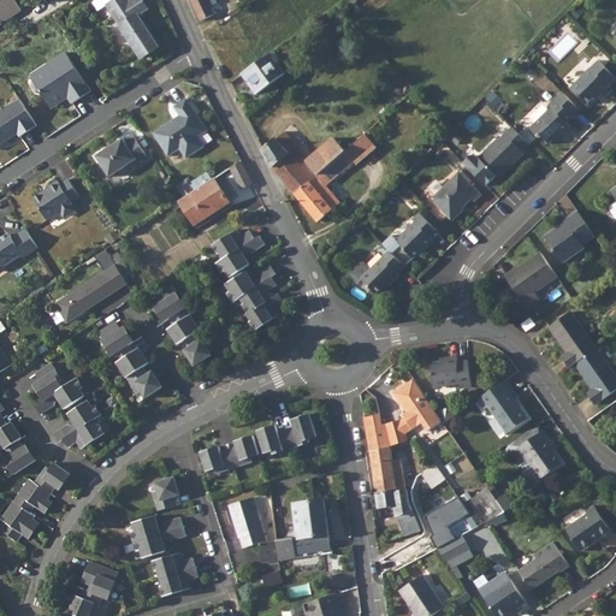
[(15,0),(1,0),(0,1),(0,24),(22,10),(15,0)]
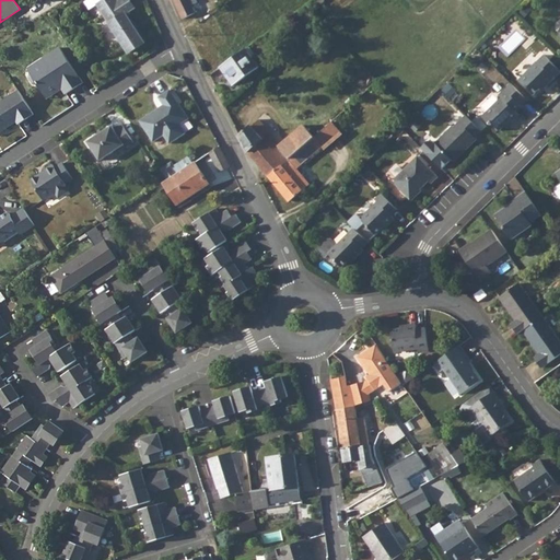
[(103,0),(100,3),(131,50),(147,41),(127,12),(136,6),(131,0),(103,0)]
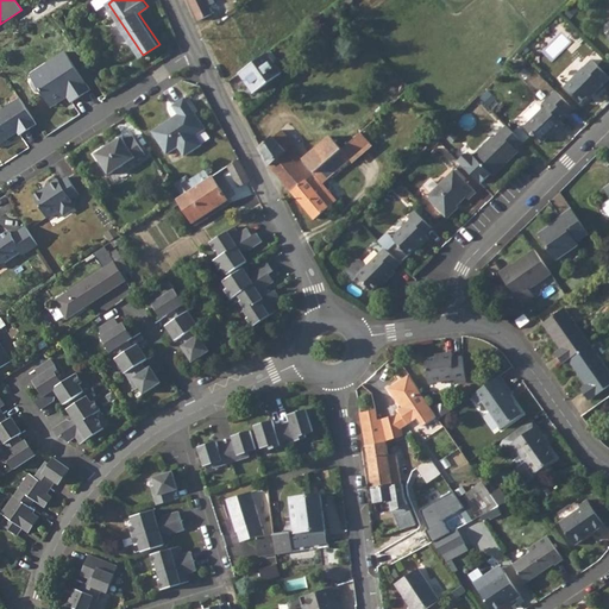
[(189,0),(194,11),(199,20),(213,14),(208,5),(215,1),(214,0),(189,0)]
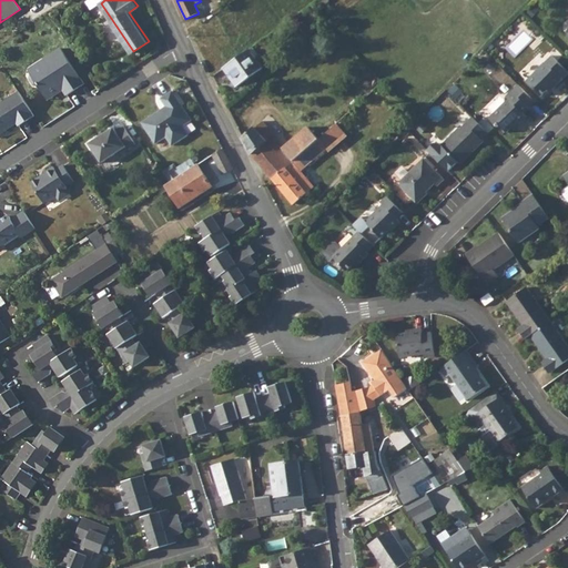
[(320,0),(317,0),(311,4),(316,11),(324,6),(320,0)]
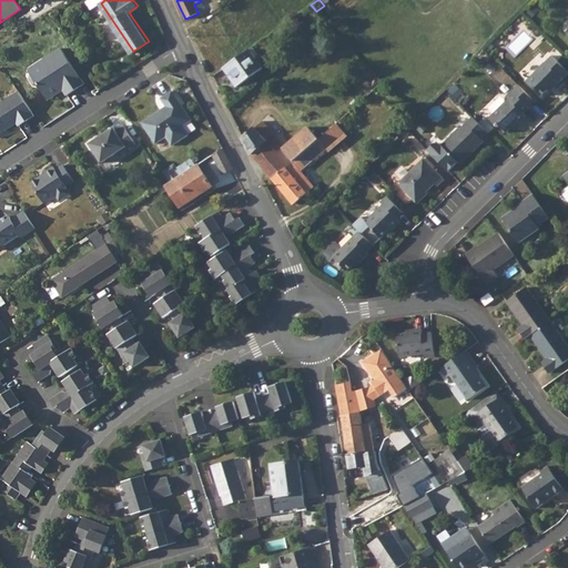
[(69,94),(87,83),(61,44),(44,56),(47,61),(29,73),(37,84),(39,82),(47,93),(62,83),(64,85),(69,94)]
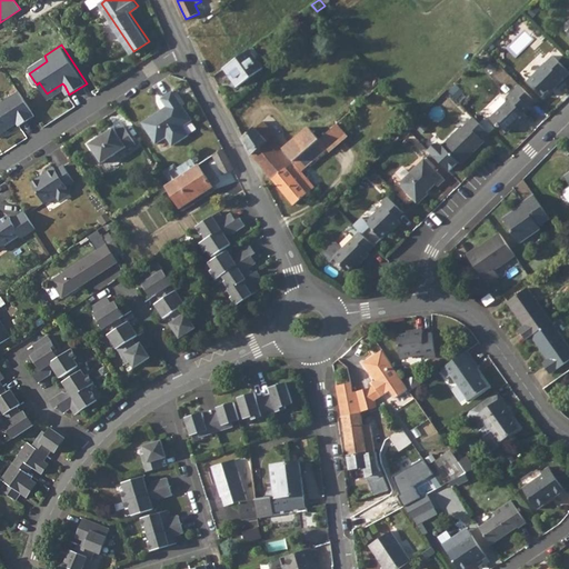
[(249,50),(225,68),(238,87),(262,68),(249,50)]
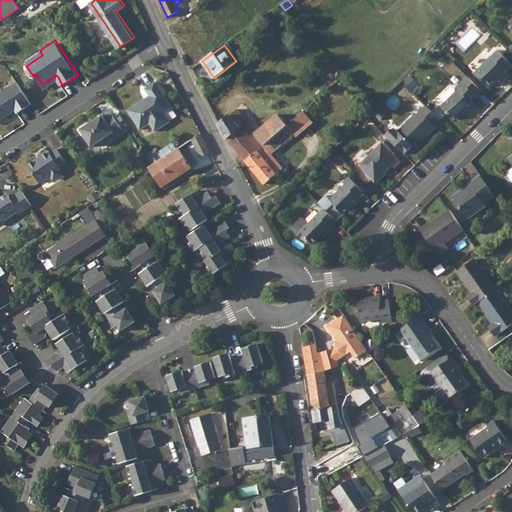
[(23,61),(26,66),(42,55),(40,50),(23,61)]
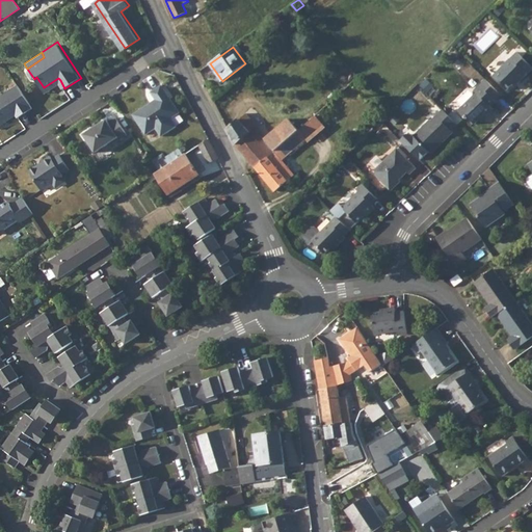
[(517,52),(493,76),(507,90),(517,81),(520,82),(527,75),(526,73),(531,67),(517,52)]
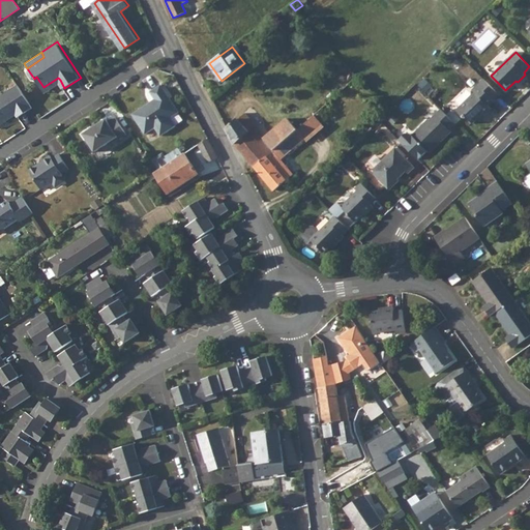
[(60,80),(58,78),(43,87),(46,90),(60,80)]
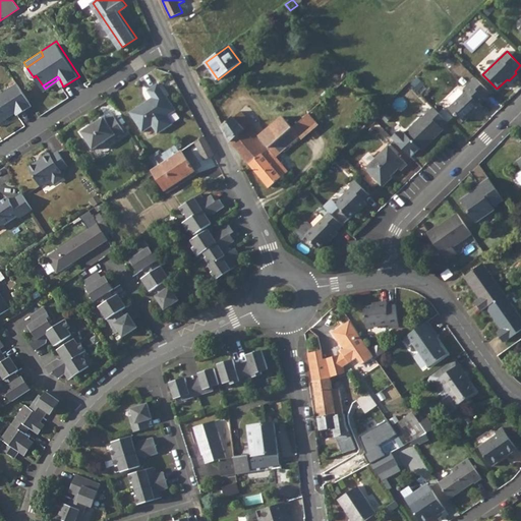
[(488,91),(475,77),(464,89),(466,91),(449,108),(456,115),(457,114),(464,121),(474,112),(475,113),(482,106),(479,103),(484,98),(482,96),(488,91)]
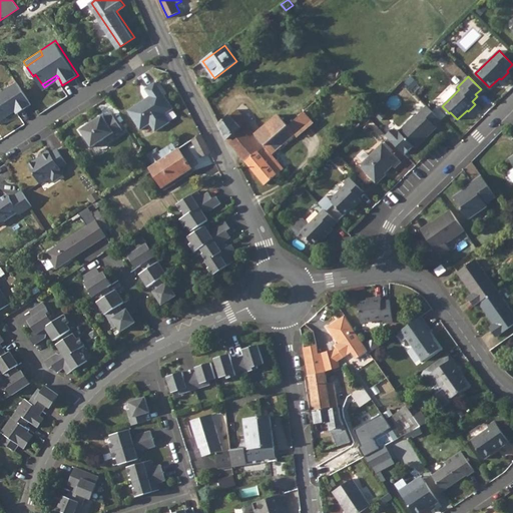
[(147,97),(130,109),(143,128),(152,122),(157,130),(172,120),(167,112),(175,107),(157,80),(147,87),(152,95),(147,98),(147,97)]
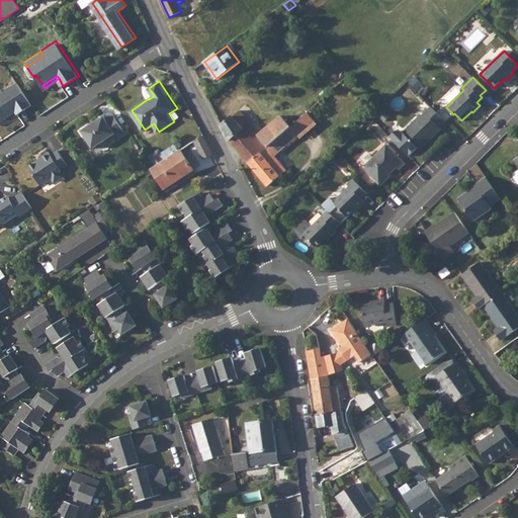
[(20,113),(33,104),(19,83),(0,95),(0,122),(4,120),(3,118),(6,116),(7,118),(18,111),(20,113)]
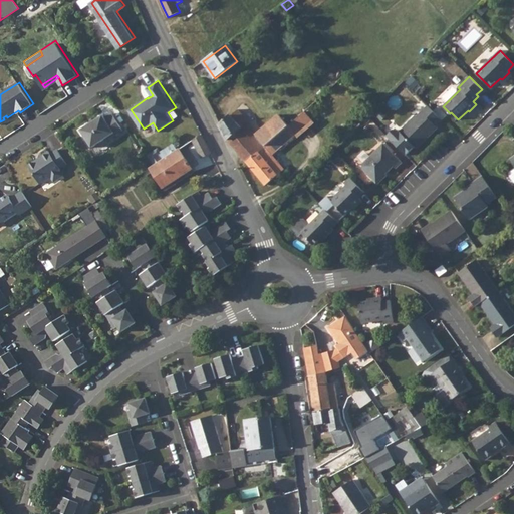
[(413,146),(440,118),(428,106),(417,117),(415,115),(400,132),(398,130),(393,130),(387,136),(406,155),(414,147),(413,146)]
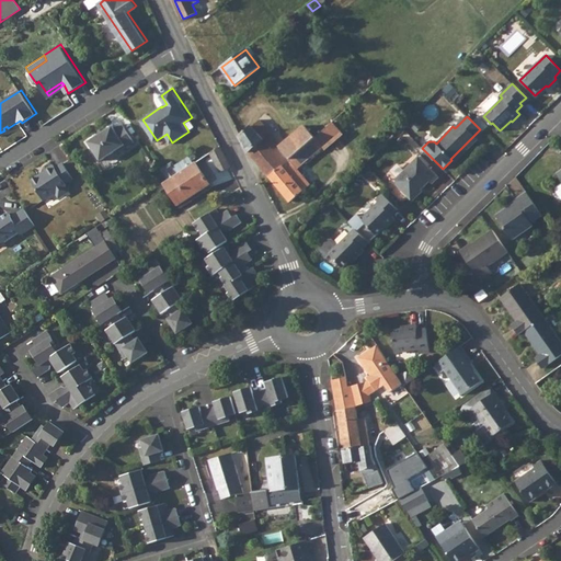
[(252,125),(240,136),(248,152),(270,178),(289,160),(282,151),(270,137),(273,135),(271,133),(272,133),(260,119),(253,126),(252,125)]
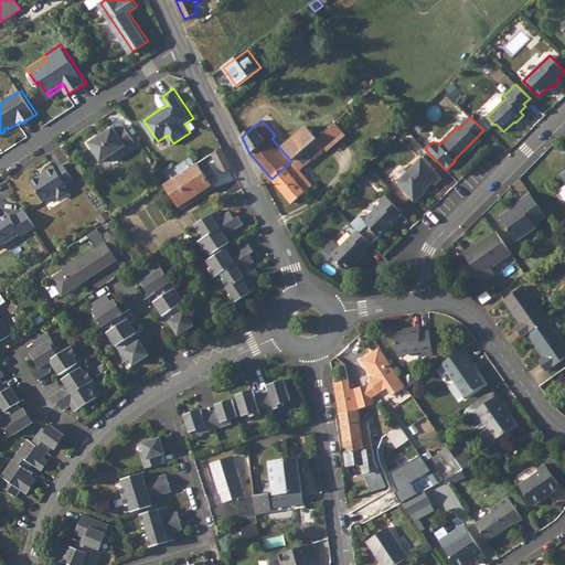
[(336,121),(323,132),(331,142),(326,148),(328,150),(347,134),(336,121)]
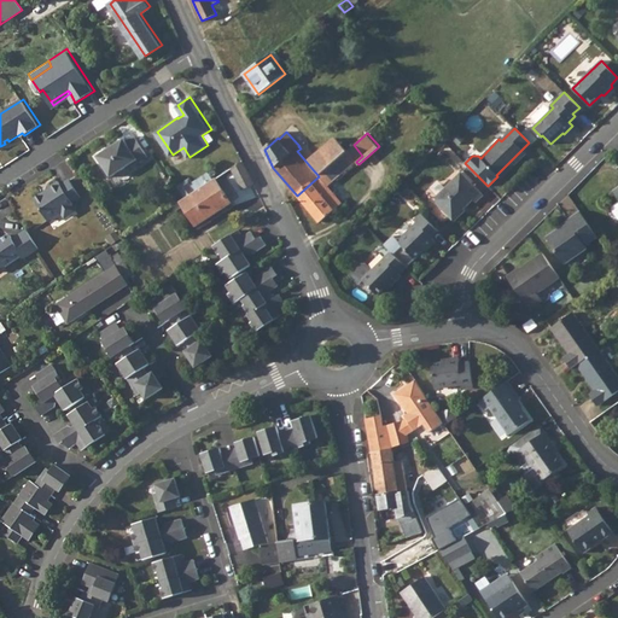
[(128,140),(126,138),(99,156),(112,176),(128,165),(130,168),(150,156),(136,135),(128,140)]
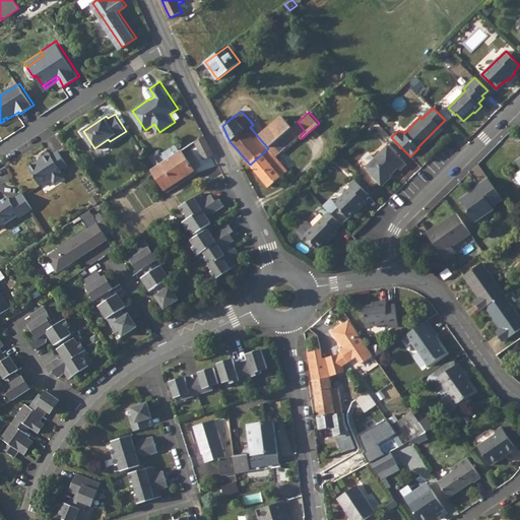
[(281,116),(264,132),(267,135),(274,143),(291,127),(295,124),(293,121),(288,125),(281,116)]
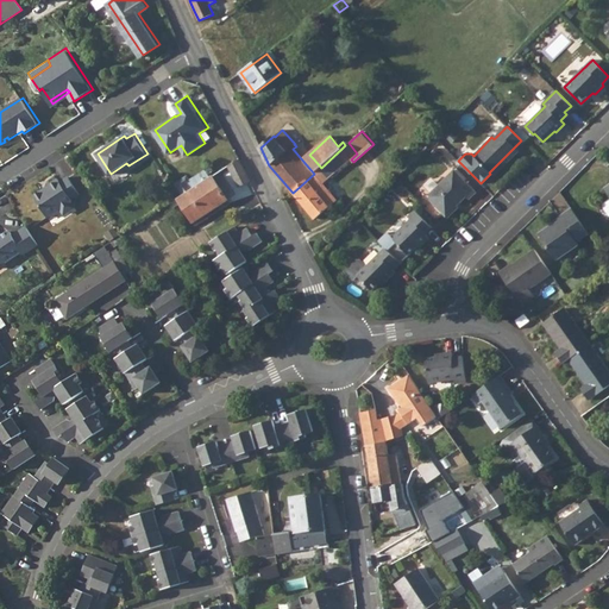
[(521,140),(489,173),(490,174),(493,176),(506,163),(504,161),(508,156),(510,159),(518,151),(516,150),(523,143),(521,140)]
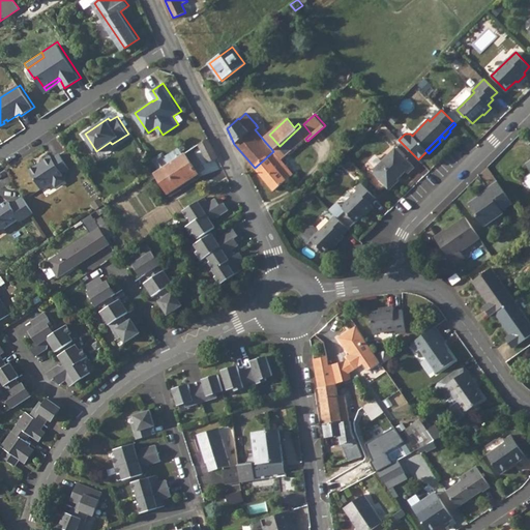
[(300,126),(297,129),(305,139),(311,134),(303,124),(300,126)]
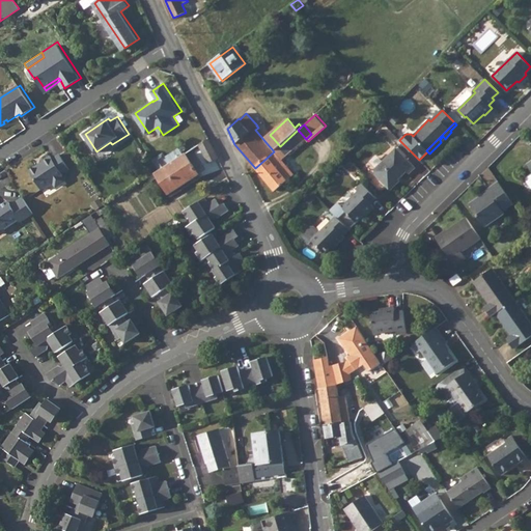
[(274,151),(255,168),(276,191),(294,174),(281,160),(306,139),(298,130),(280,146),(274,151)]
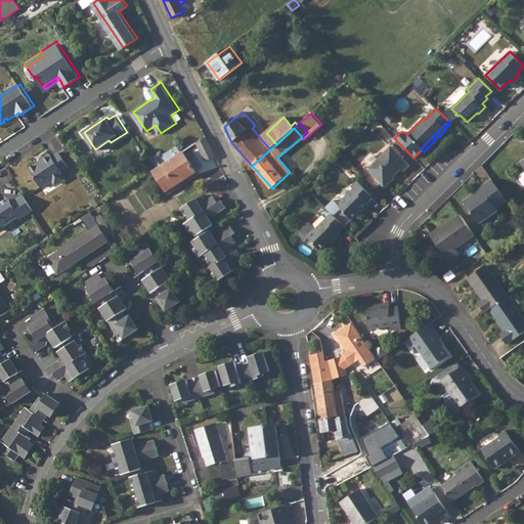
[(216,156),(207,136),(195,142),(206,161),(216,156)]
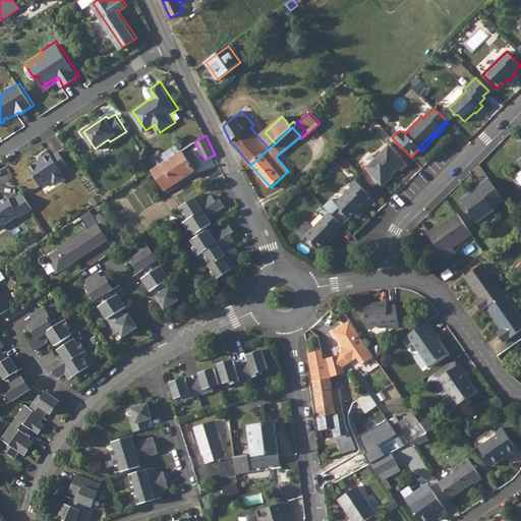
[(275,143),(268,135),(262,140),(269,149),(275,143)]
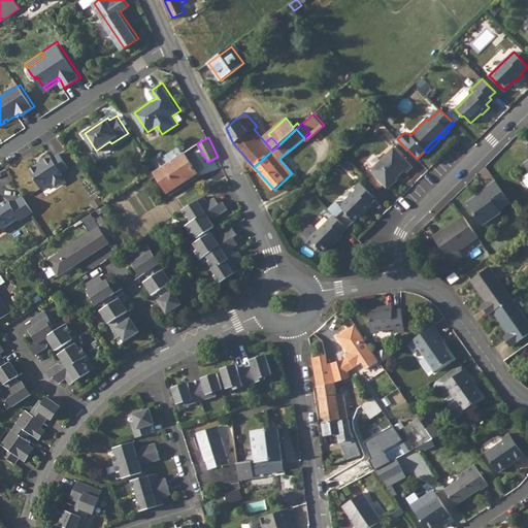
[(372,172),(387,188),(396,178),(395,177),(397,175),(399,176),(404,171),(410,164),(393,146),(371,167),(372,172)]
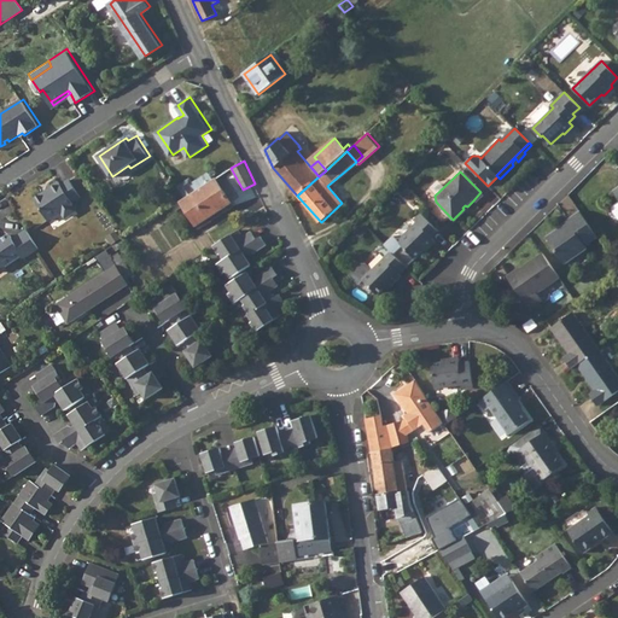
[(185,198),(180,200),(196,225),(231,203),(215,178),(194,192),(185,198)]
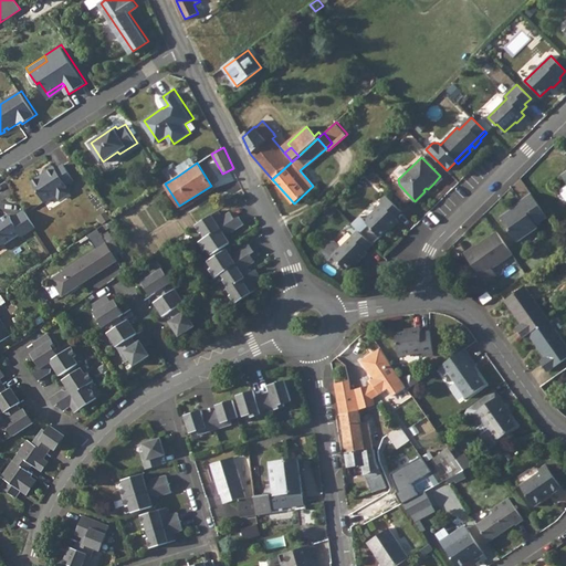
[(74,179),(64,164),(56,168),(55,165),(45,170),(46,174),(42,176),(40,176),(32,180),(44,200),(56,194),(59,197),(61,197),(67,194),(69,190),(66,187),(67,186),(66,185),(74,179)]
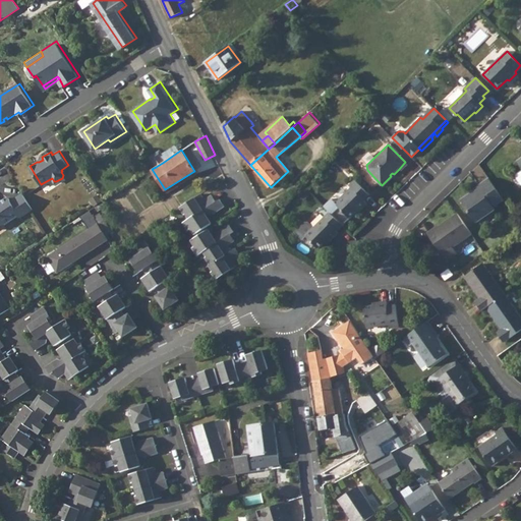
[(156,167),(164,162),(161,157),(164,156),(160,151),(150,157),(156,167)]
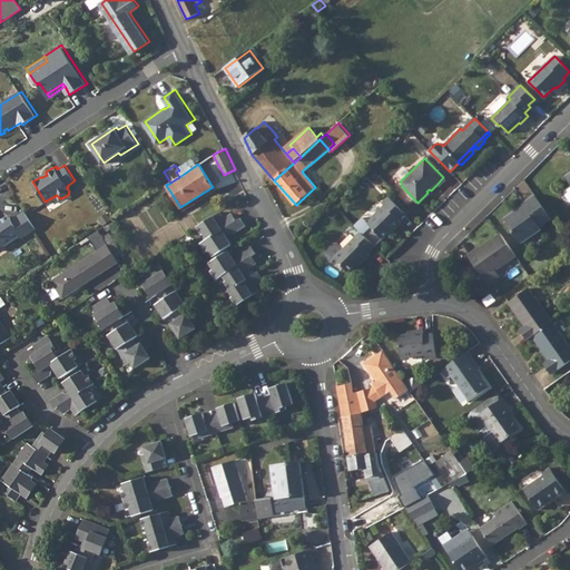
[(443,177),(436,185),(439,187),(445,180),(443,177)]
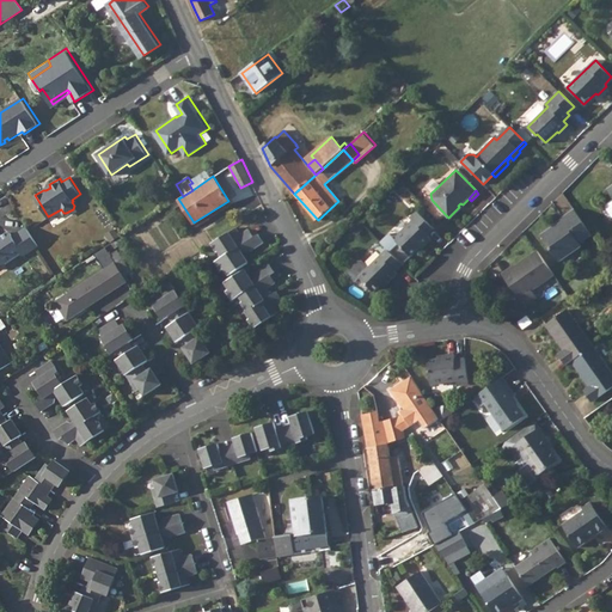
[(459,207),(448,218),(450,219),(460,208),(459,207)]
